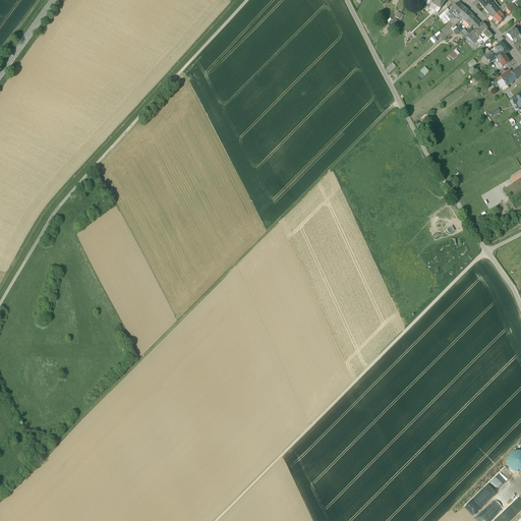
[(445,2),(442,0),(433,0),(432,3),(431,5),(437,8),(436,9),(439,11),(445,2)]
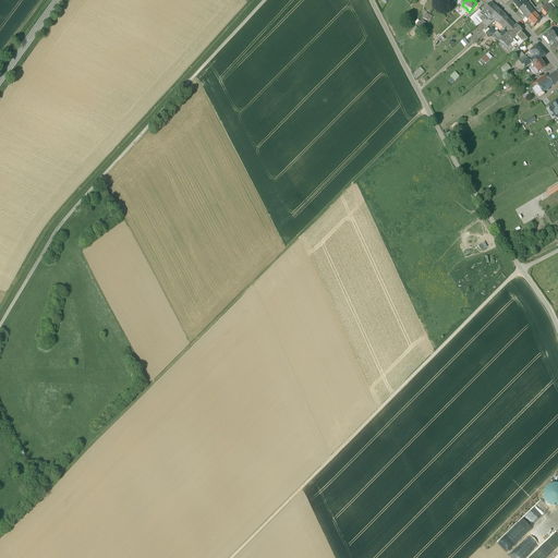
[(516,0),(512,3),(519,10),(526,4),(523,1),(522,0),(516,0)]
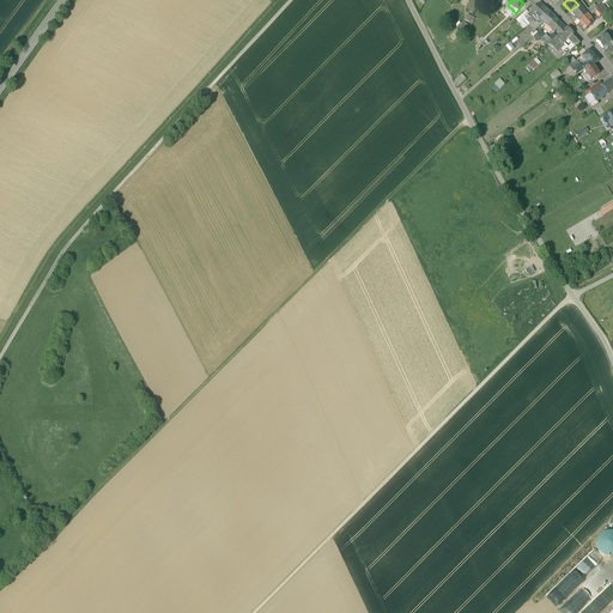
[(547,11),(539,4),(527,14),(529,17),(533,14),(536,17),(539,19),(547,11)]
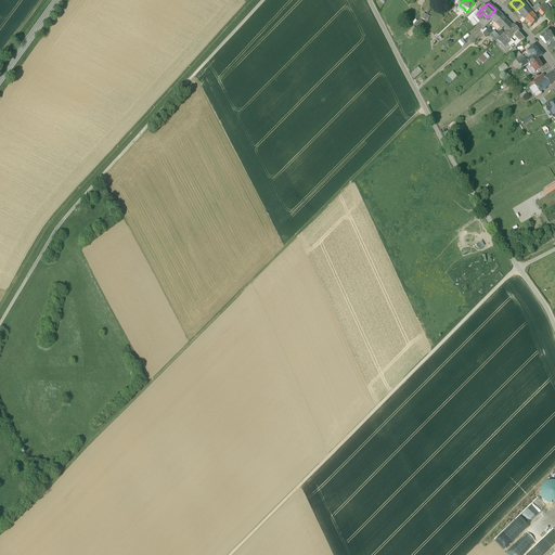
[(531,14),(524,4),(516,10),(519,15),(520,15),(525,20),(531,14)]
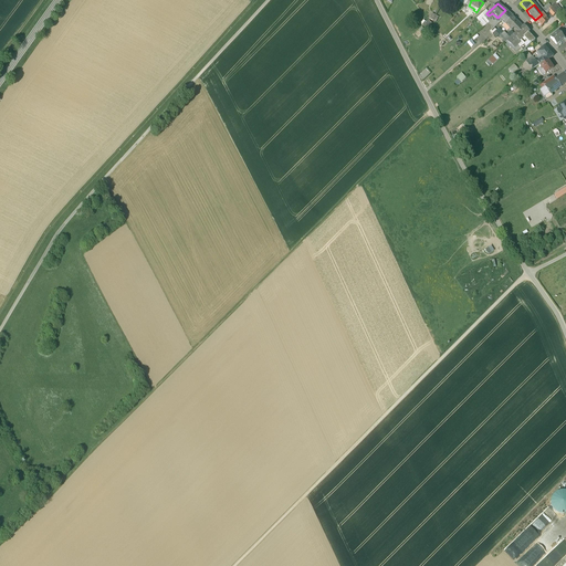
[(551,7),(551,8),(546,11),(547,13),(552,18),(559,10),(554,4),(551,7)]
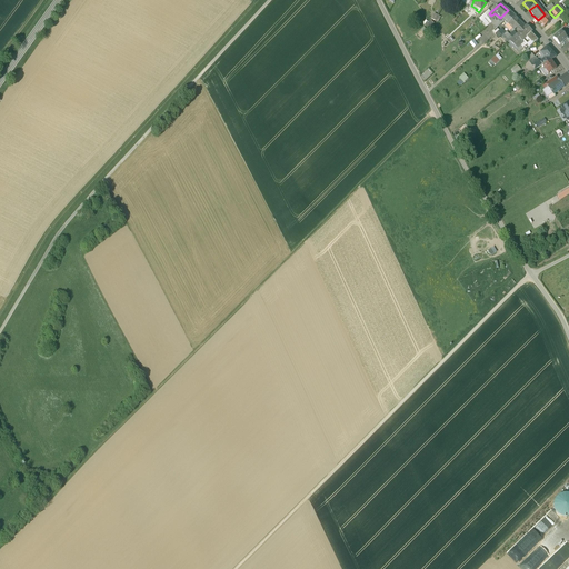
[(516,17),(508,10),(500,18),(503,21),(507,25),(508,23),(515,17),(516,17)]
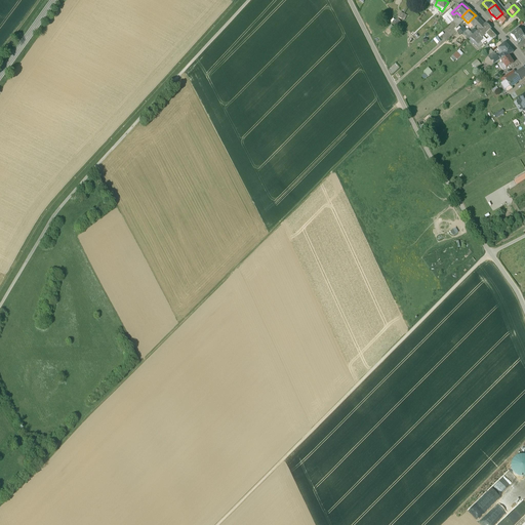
[(502,13),(496,18),(499,23),(499,24),(500,25),(501,26),(508,19),(505,15),(508,12),(507,10),(502,13)]
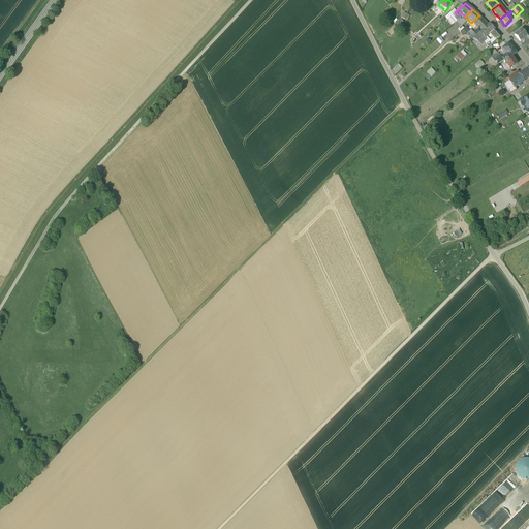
[(457,14),(455,18),(450,12),(445,18),(447,20),(449,18),(455,23),(457,21),(460,18),(457,14)]
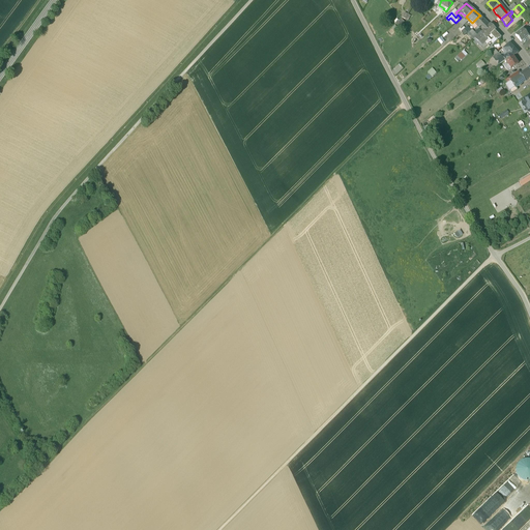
[(466,17),(464,15),(461,18),(458,21),(462,26),(465,22),(466,23),(469,20),(466,17)]
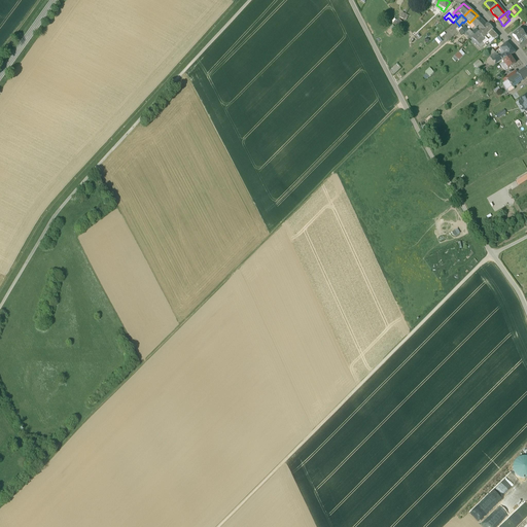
[(486,25),(477,15),(470,22),(476,28),(479,26),(482,29),(486,25)]
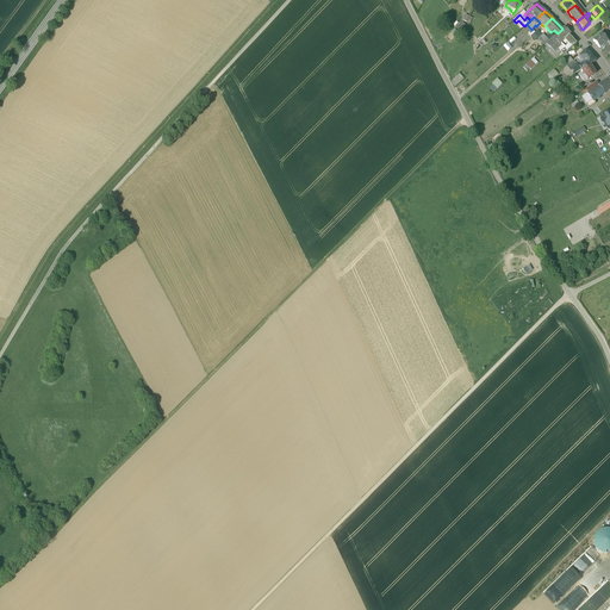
[(571,35),(564,27),(562,29),(558,33),(553,38),(552,38),(559,45),(564,41),(568,45),(573,41),(568,36),(571,35)]
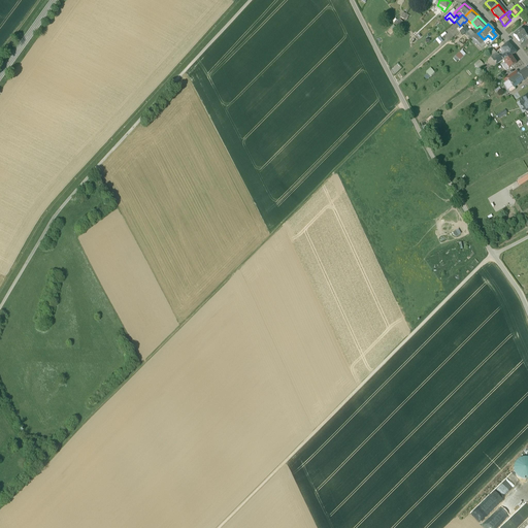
[(520,29),(513,35),(519,41),(526,36),(525,34),(520,29)]
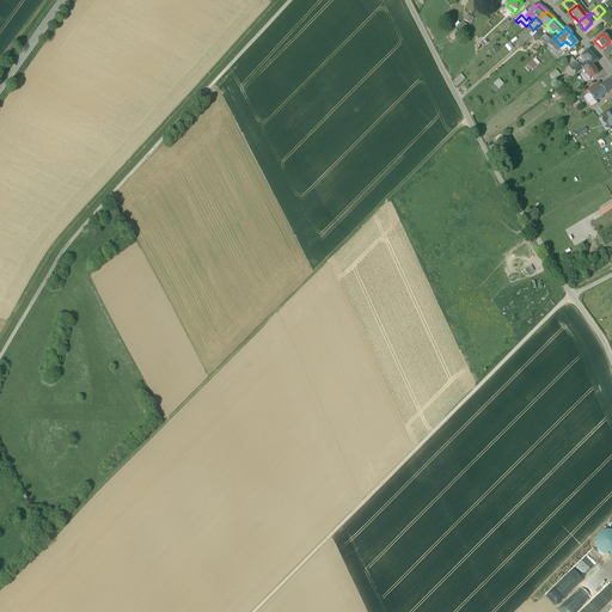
[(551,41),(544,35),(540,40),(546,46),(551,41)]
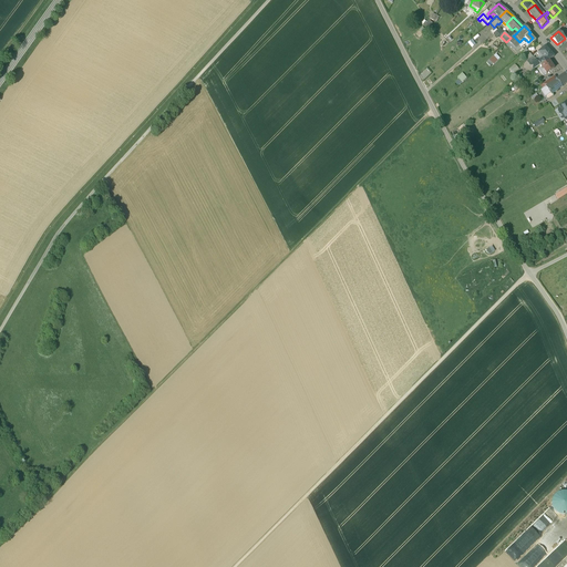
[(519,42),(513,35),(511,38),(506,42),(505,43),(508,48),(509,47),(513,50),(516,52),(522,48),(518,44),(521,43),(519,42)]
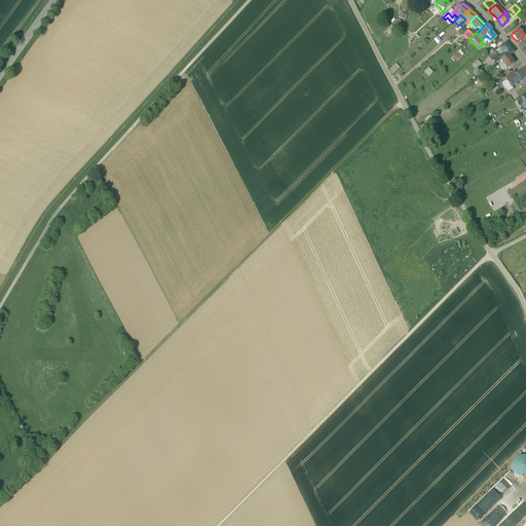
[(514,52),(505,43),(504,43),(497,49),(502,55),(504,59),(509,57),(514,52)]
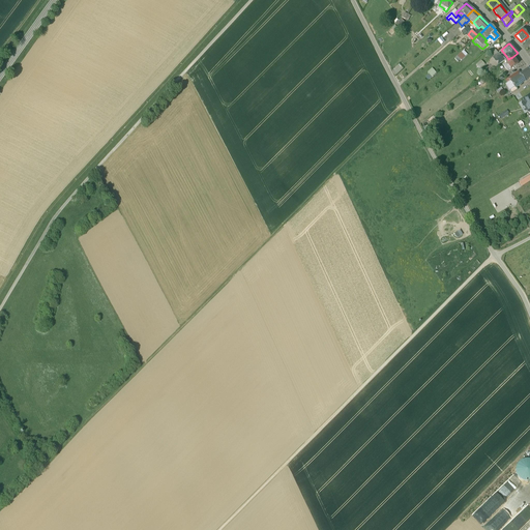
[(494,49),(489,53),(493,58),(498,53),(494,49)]
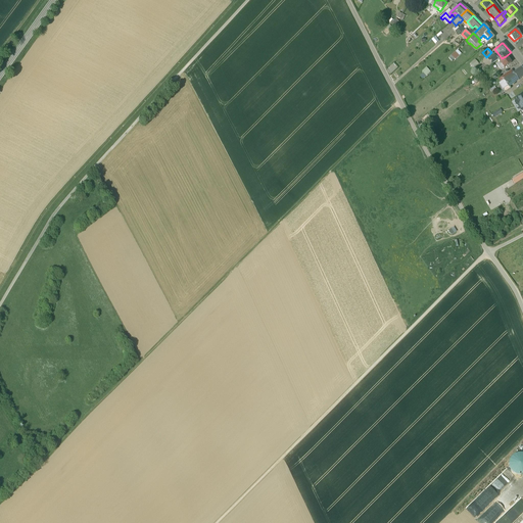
[(486,57),(481,61),(484,64),(477,70),(480,74),(481,72),(482,72),(497,60),(498,60),(502,58),(500,55),(495,57),(491,52),(486,57)]
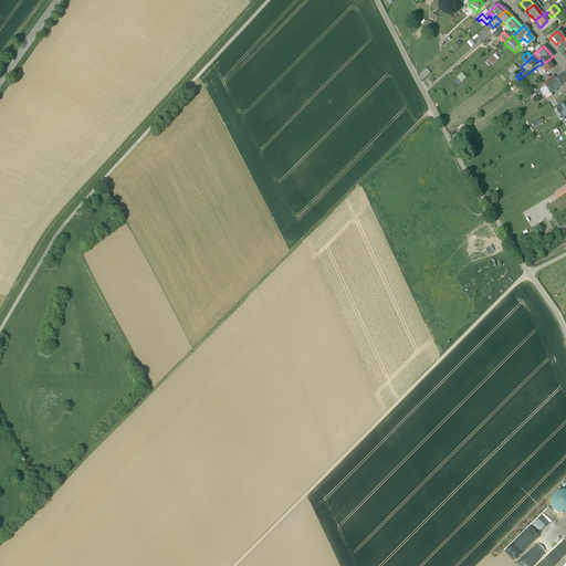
[(543,63),(540,65),(545,73),(553,69),(547,61),(543,63)]
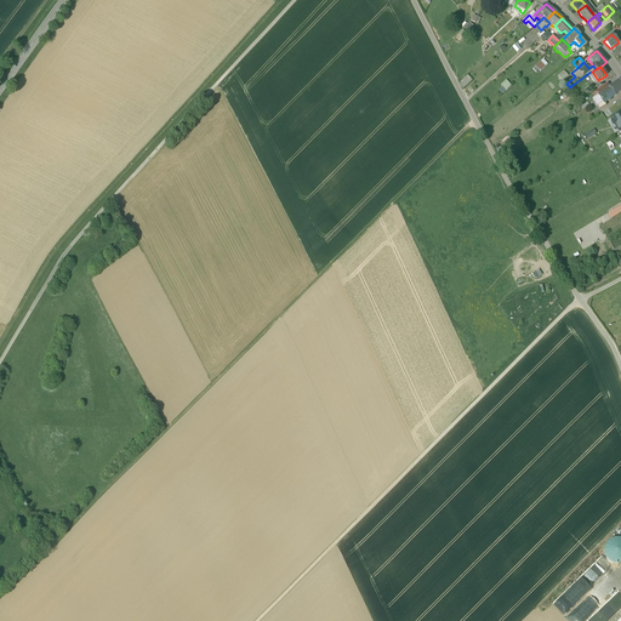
[(563,70),(557,77),(562,81),(568,75),(563,70)]
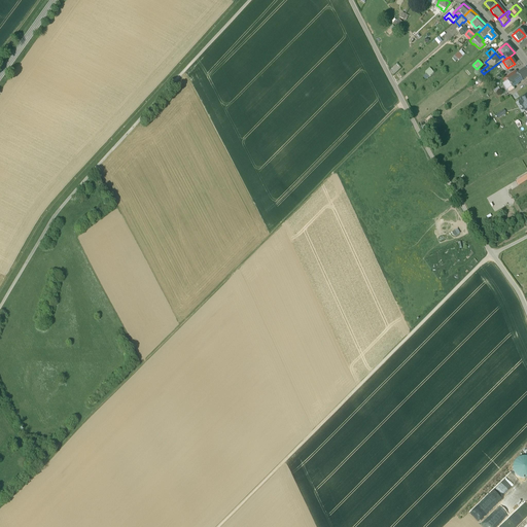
[(526,71),(525,68),(517,74),(521,80),(526,75),(526,71)]
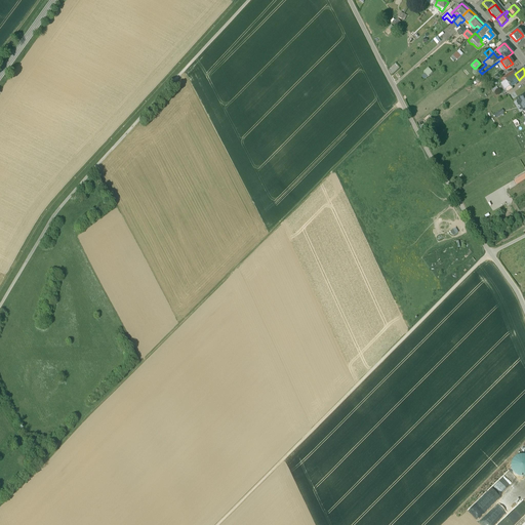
[(428,69),(422,73),(428,78),(432,73),(428,69)]
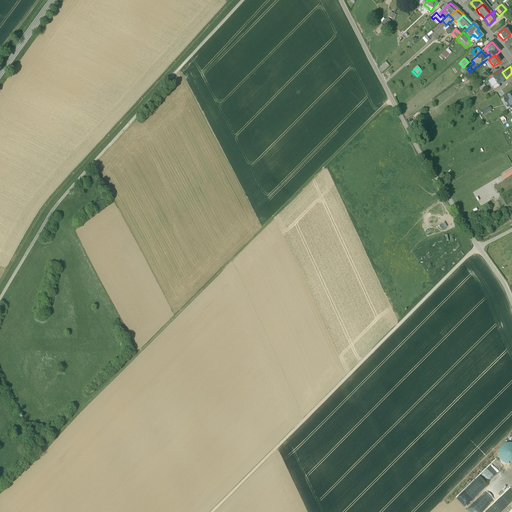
[(494,77),(498,85),(507,78),(506,78),(502,72),(494,77)]
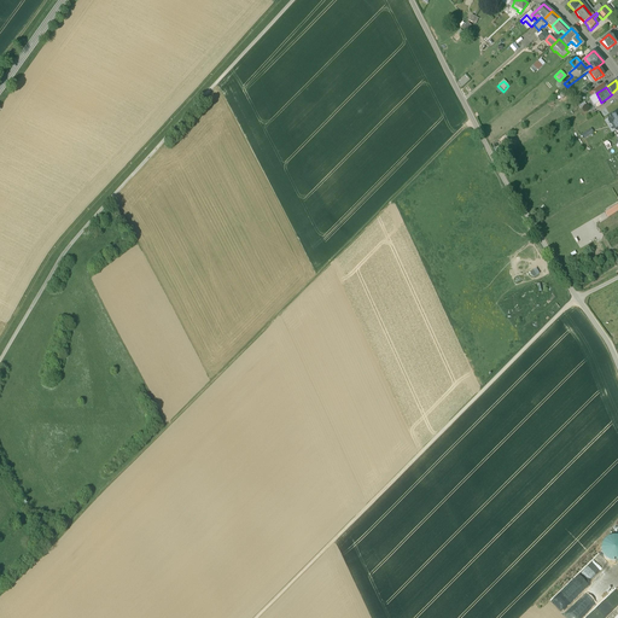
[(601,103),(596,93),(592,97),(589,99),(593,105),(595,109),(602,105),(601,103)]
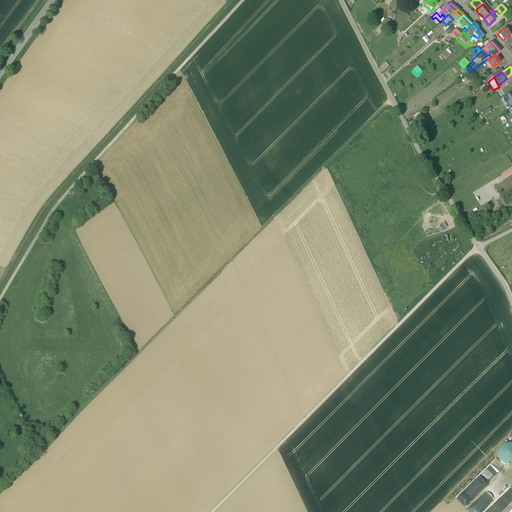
[(489,106),(482,111),(484,115),(492,110),(489,106)]
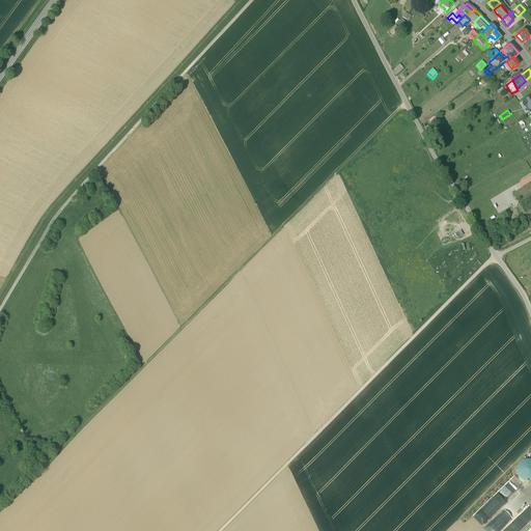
[(513,193),(525,187),(523,183),(511,189),(513,193)]
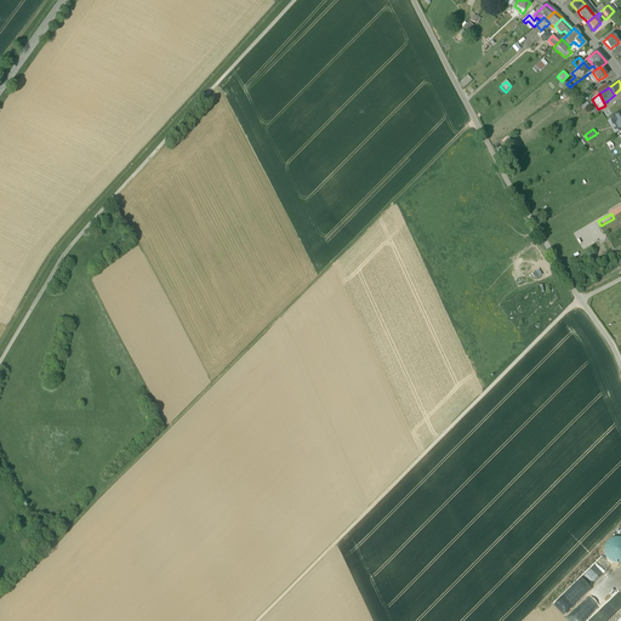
[(620,537),(600,541),(605,564),(620,560),(620,537)]
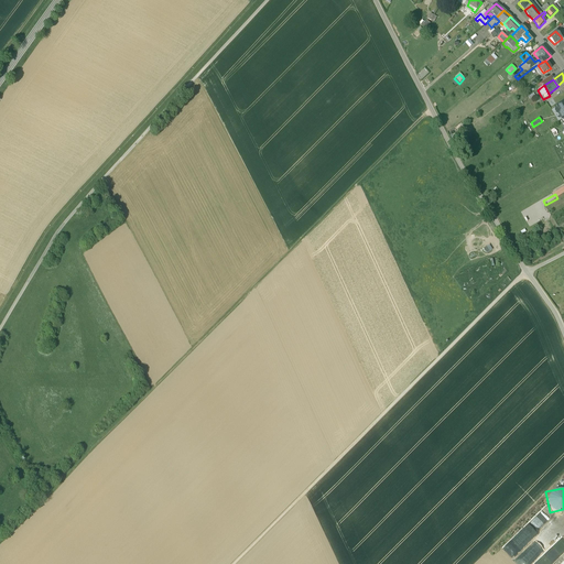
[(512,543),(503,552),(510,559),(519,551),(512,543)]
